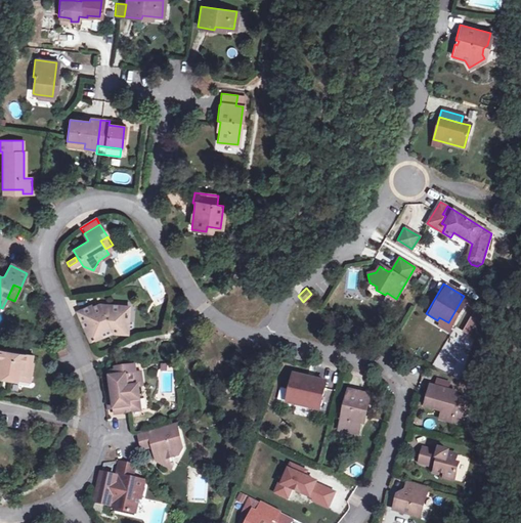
[(89,306),(82,309),(89,325),(83,328),(87,336),(92,334),(94,339),(110,332),(125,333),(126,318),(119,317),(120,306),(97,304),(90,308),(89,306)]
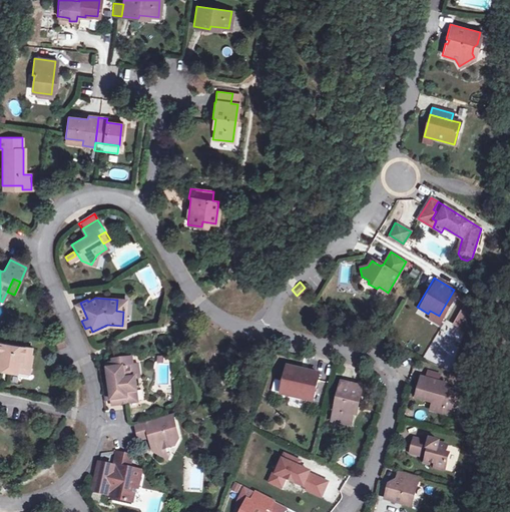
[(87,319),(80,303),(75,306),(81,321),(87,319)]
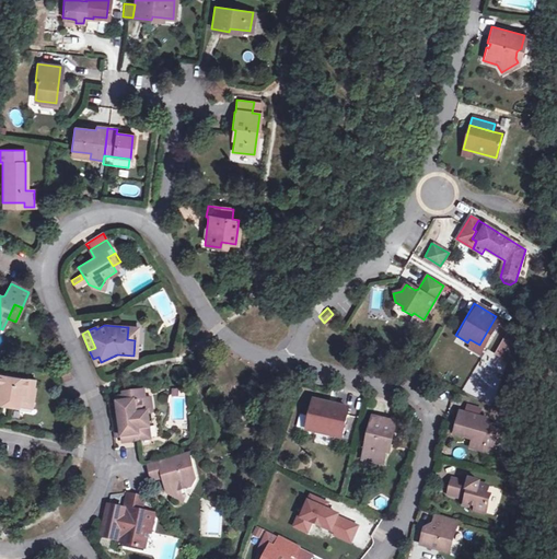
[(489,351),(501,359),(513,339),(501,332),(489,351)]
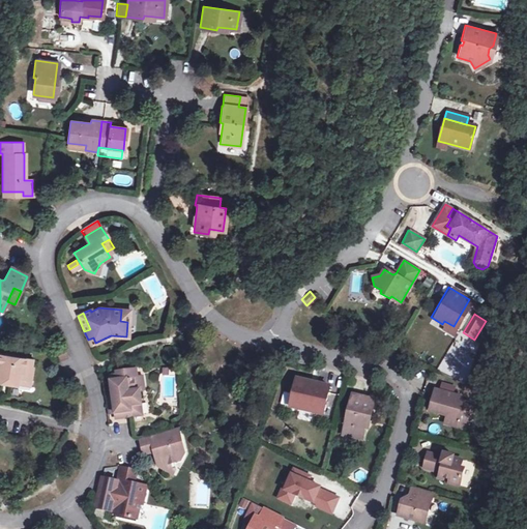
[(454,326),(444,321),(442,324),(440,327),(449,332),(454,326)]
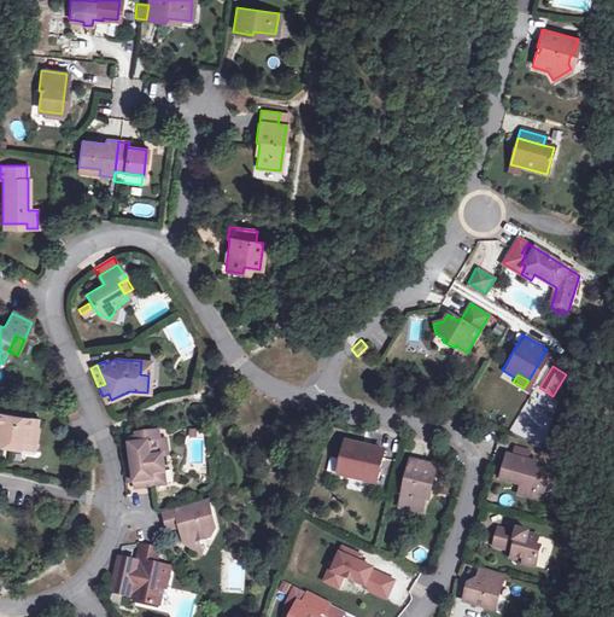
[(70,405),(64,407),(69,419),(75,417),(70,405)]
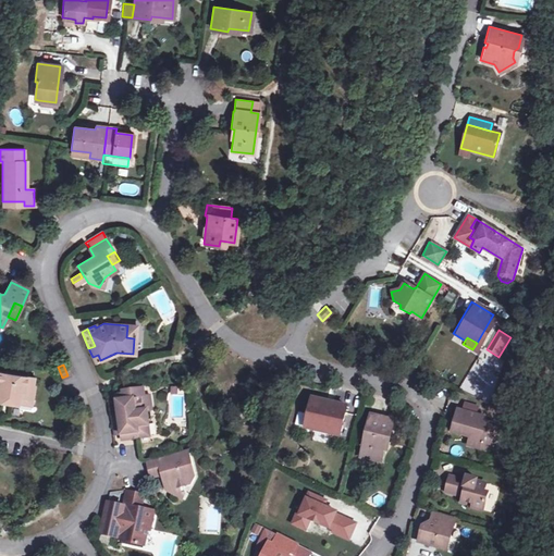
[(17,397),(32,399),(34,386),(32,386),(34,378),(0,372),(0,399),(2,399),(2,397),(4,397),(9,404),(16,405),(17,397)]
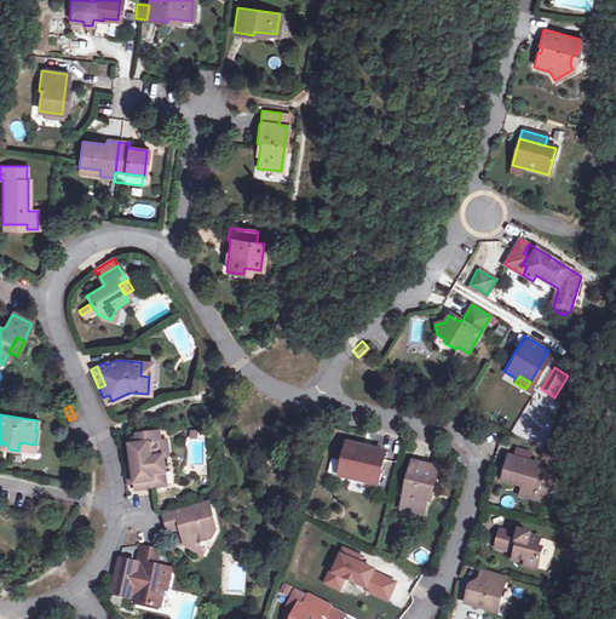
[(153,481),(154,487),(166,486),(165,474),(166,473),(165,457),(170,457),(167,440),(162,441),(161,433),(138,435),(138,439),(130,440),(132,463),(134,483),(136,489),(147,488),(145,481),(153,481)]
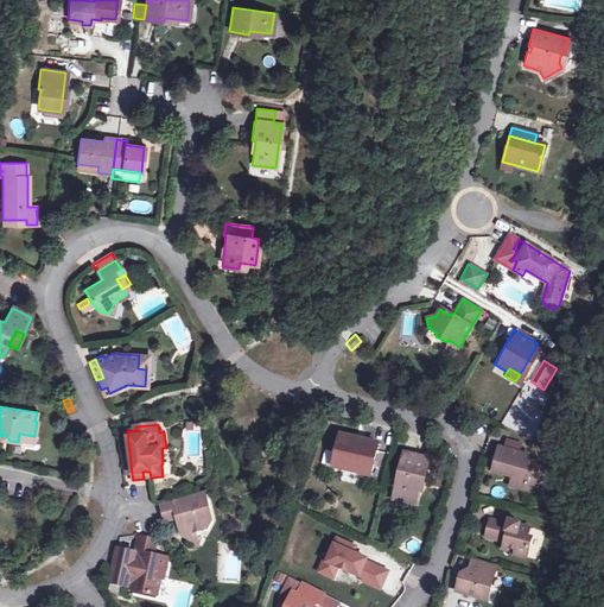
[(33,444),(35,436),(19,434),(18,442),(33,444)]
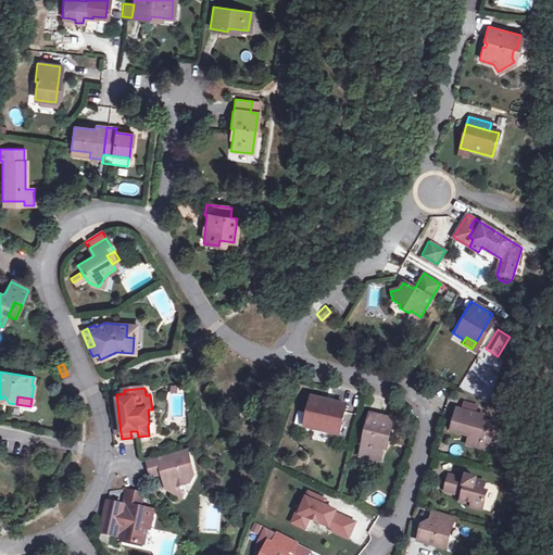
[(303,426),(338,434),(344,405),(330,402),(329,404),(324,403),(324,401),(310,398),(303,426)]
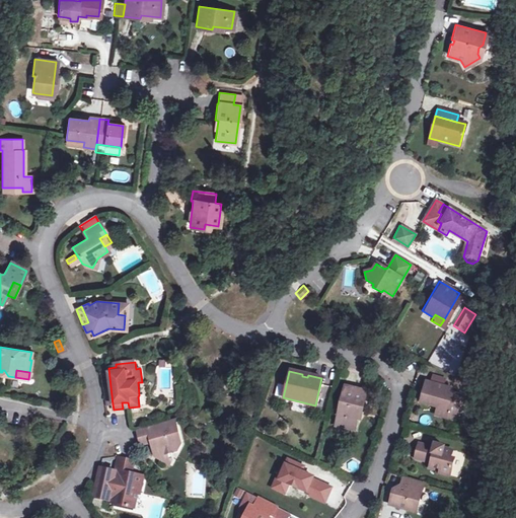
[(428,372),(427,379),(440,382),(442,376),(428,372)]
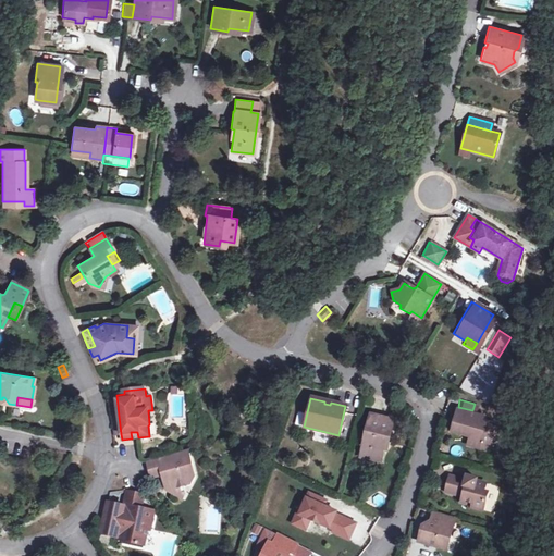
[(483,442),(489,443),(493,424),(474,419),(476,415),(456,410),(451,432),(469,437),(467,445),(481,449),(483,442)]
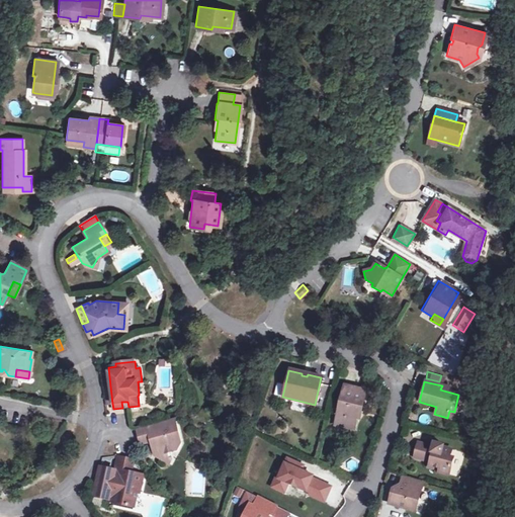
[(357,410),(360,411),(365,391),(343,385),(334,425),(352,429),(357,410)]
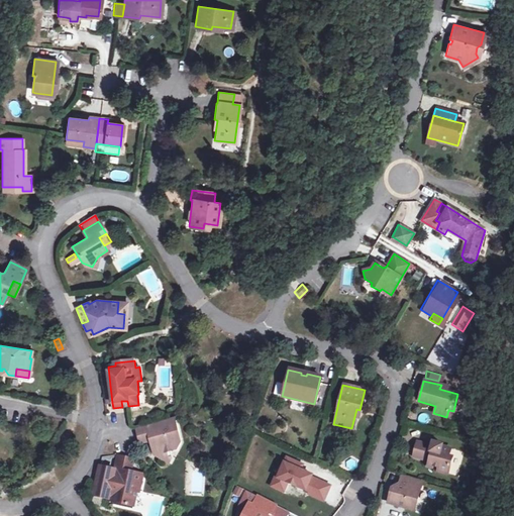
[(175,419),(146,427),(150,441),(155,454),(162,459),(167,451),(170,451),(177,449),(181,442),(175,419)]
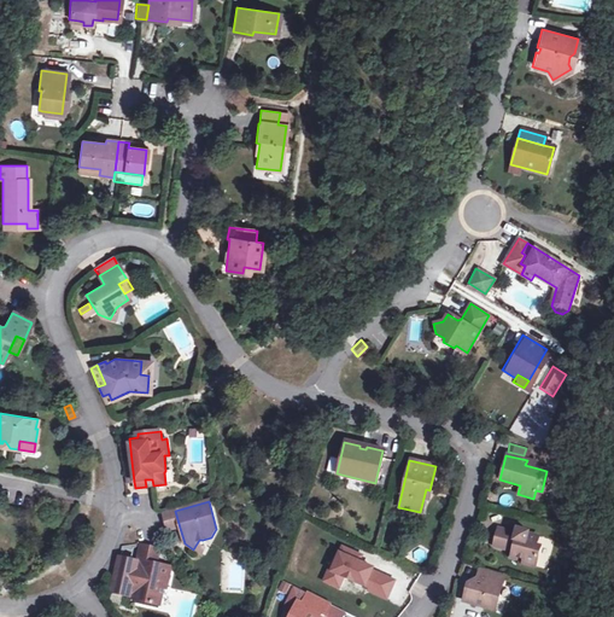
[(180,528),(175,511),(163,513),(168,530),(180,528)]
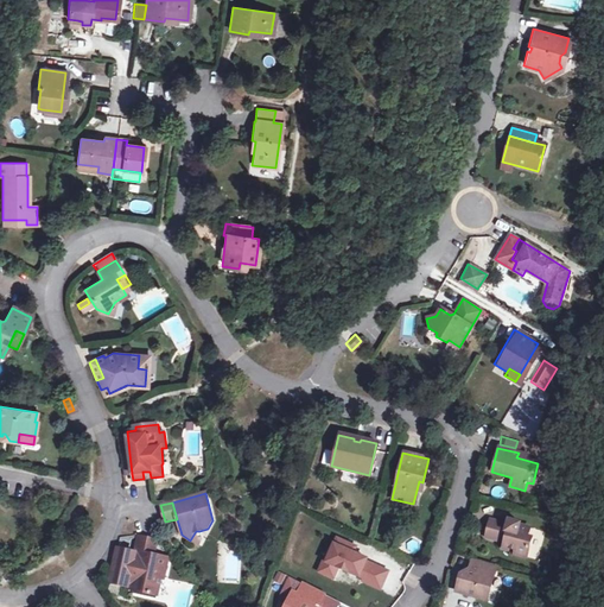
[(519,523),(508,519),(507,524),(489,519),(484,537),(504,542),(503,547),(515,550),(514,554),(526,556),(531,537),(527,536),(528,528),(519,525),(519,523)]
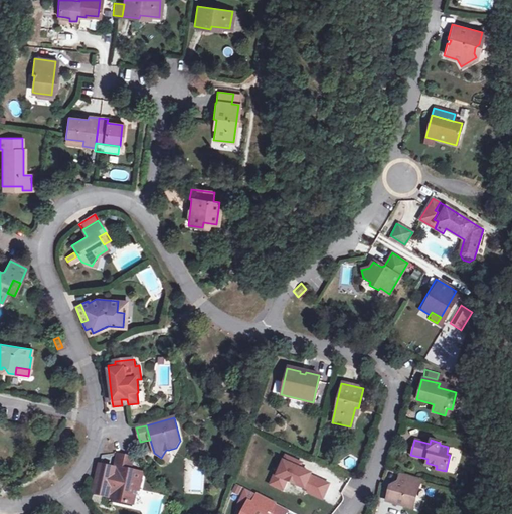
[(171,456),(169,450),(166,450),(161,458),(168,461),(171,456)]
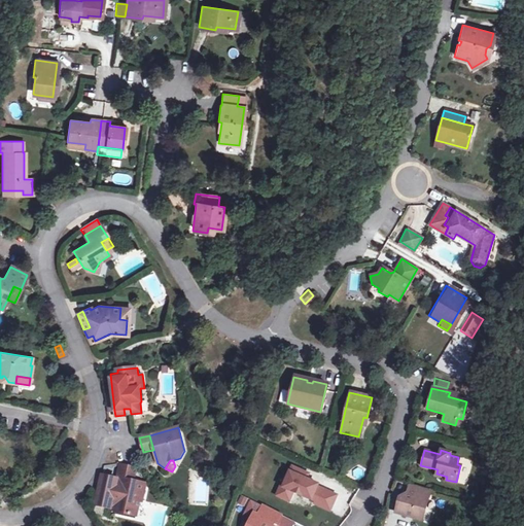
[(351,463),(346,474),(357,480),(363,469),(351,463)]
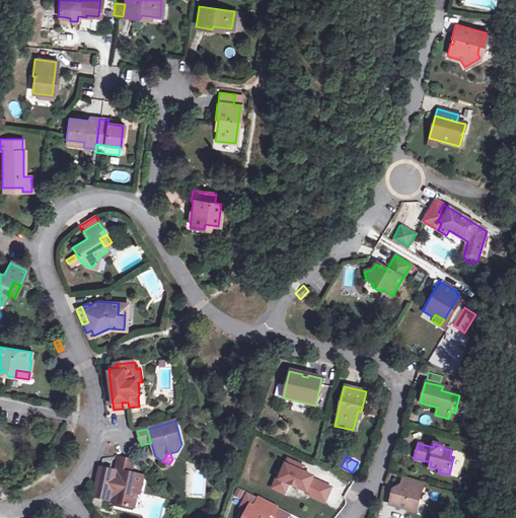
[(117,457),(114,471),(129,474),(132,461),(117,457)]
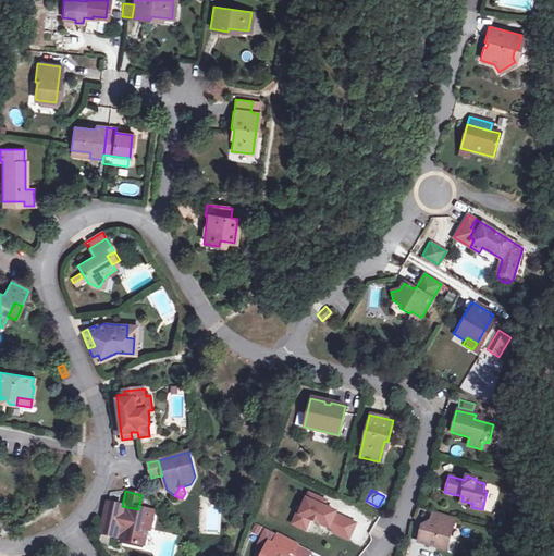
[(320,498),(308,493),(298,514),(296,513),(292,523),(304,528),(309,518),(332,529),(331,532),(347,539),(354,523),(334,514),(335,511),(322,506),(317,504),(320,498)]
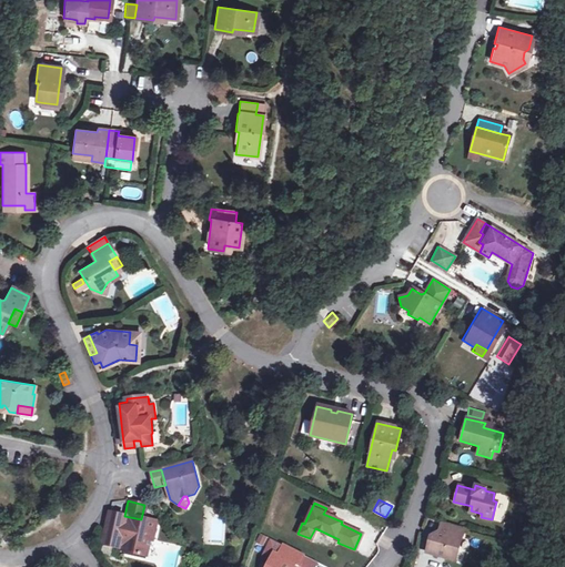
[(155,520),(144,518),(144,520),(141,519),(124,516),(108,513),(102,544),(117,547),(130,549),(130,553),(143,556),(145,546),(149,547),(155,520)]
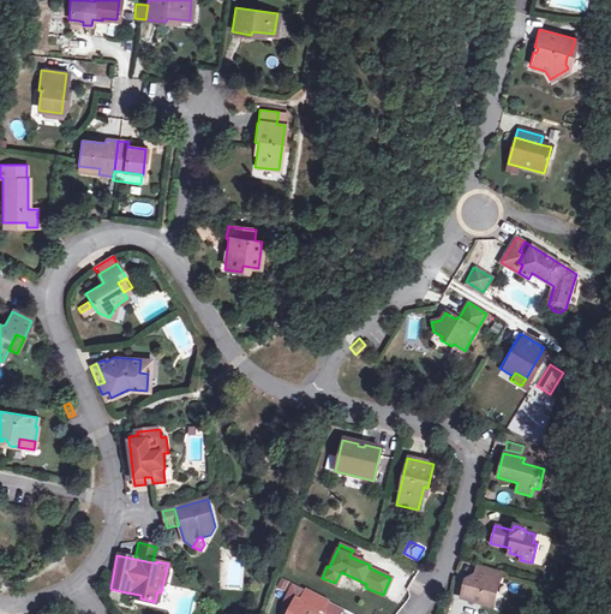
[(495,580),(498,582),(501,572),(477,566),(474,574),(465,580),(460,598),(487,606),(495,580)]
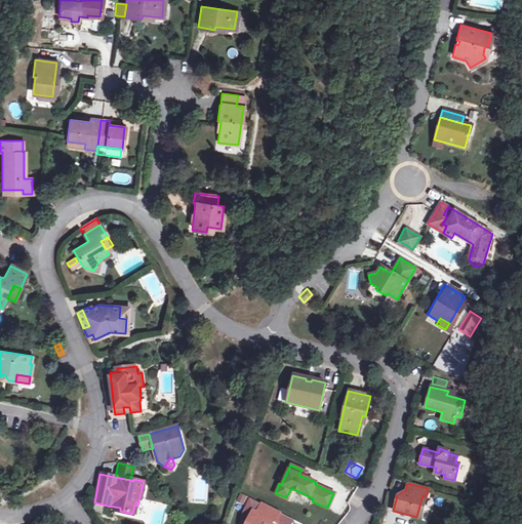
[(240,504),(244,495),(236,492),(233,499),(240,504)]
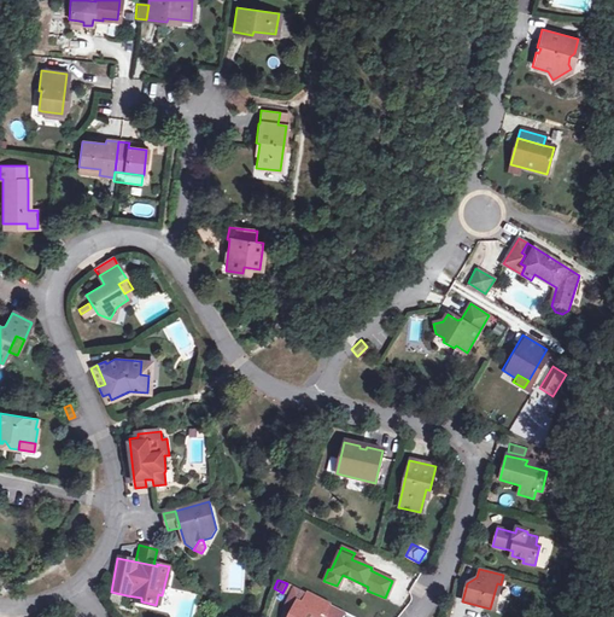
[(493,610),(501,585),(497,583),(490,609),(493,610)]
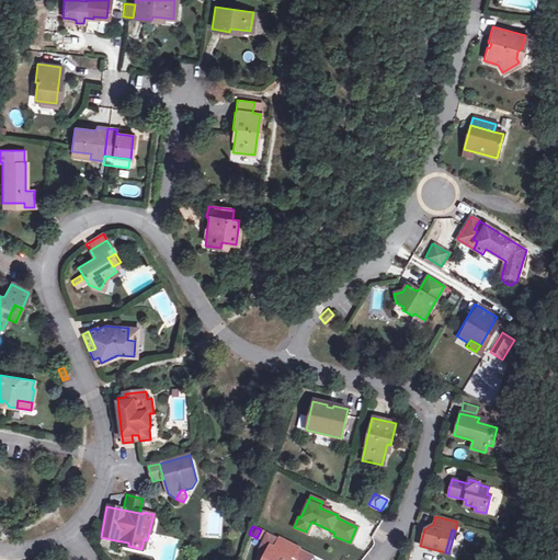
[(286,559),(289,556),(293,558),(298,548),(279,538),(273,547),(269,545),(261,559),(286,559)]
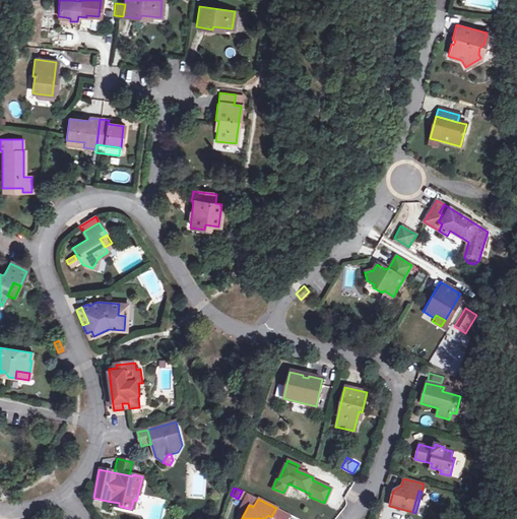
[(285,518),(288,514),(276,508),(271,517),(268,515),(265,518),(285,518)]
